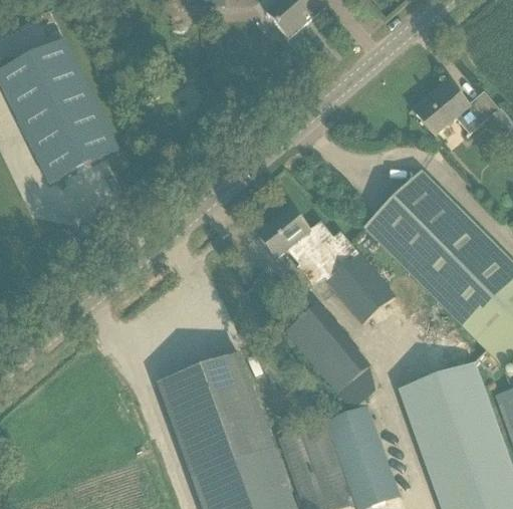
[(274,0),(269,4),(263,10),(286,37),(324,5),(319,0),(274,0)]
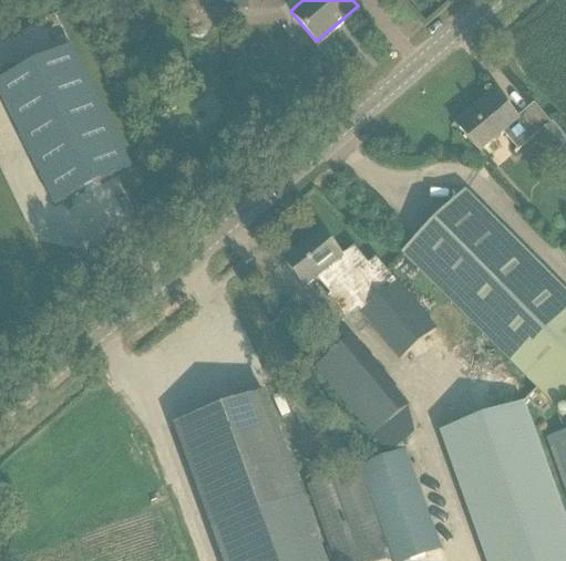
[(70,44),(0,78),(0,93),(54,204),(130,167),(70,44)]
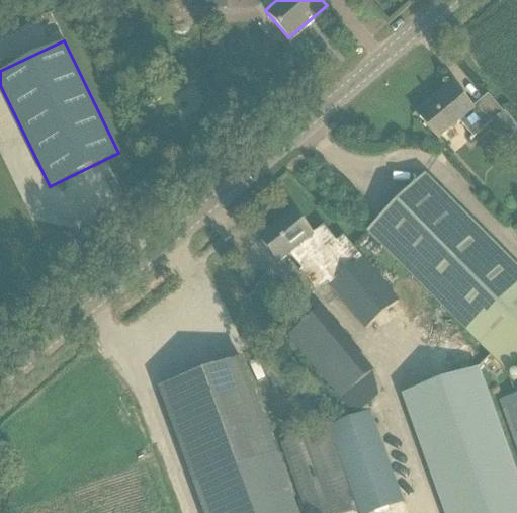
[(415,110),(436,136),(457,117),(471,135),(489,120),(511,147),(516,142),(516,123),(503,108),(502,109),(487,92),(470,105),(449,81),(415,110)]
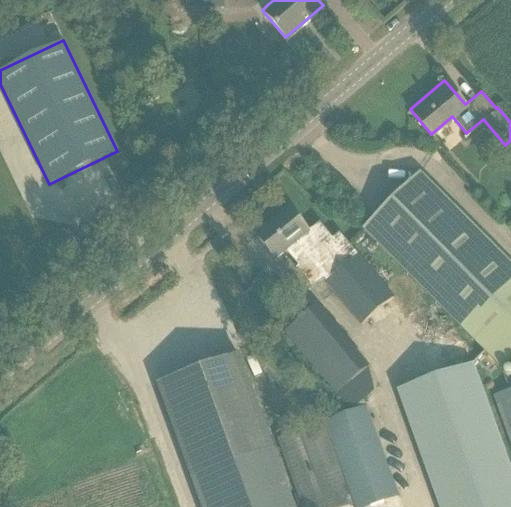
[(502,367),(510,357),(510,262),(419,169),(362,226),(502,367)]
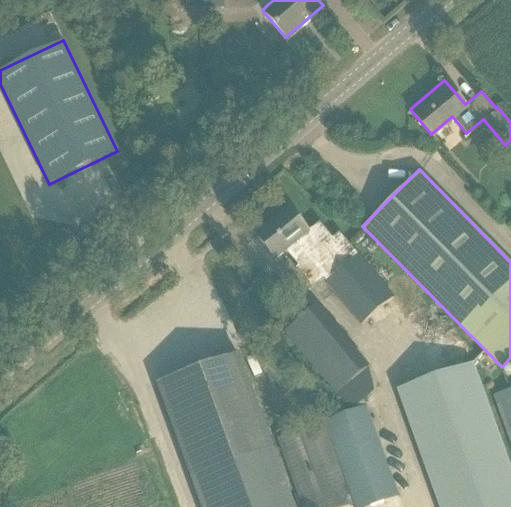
[(278,217),(256,235),(269,250),(274,257),(285,248),(290,254),(299,246),(307,256),(323,275),(360,321),(392,295),(356,252),(338,230),(331,236),(318,221),(306,230),(290,210),(279,219),(278,217)]
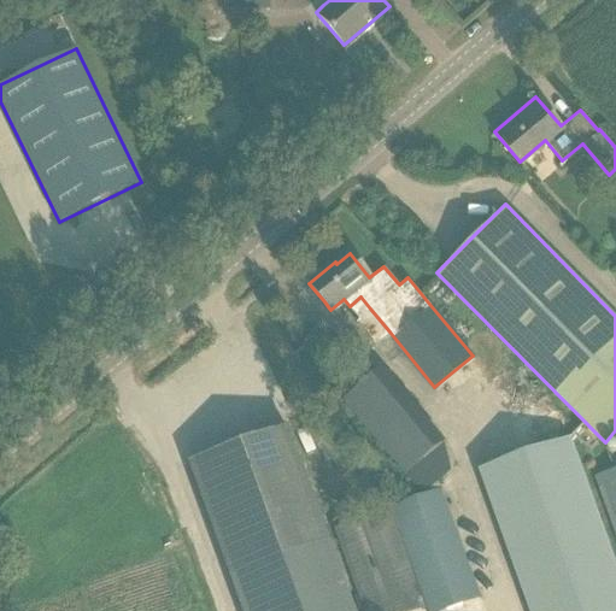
[(340,393),(405,470),(441,441),(377,363),(340,393)]
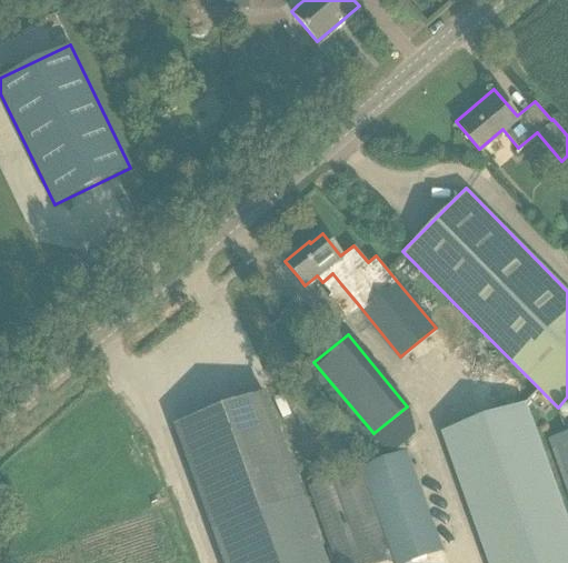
[(263,390),(177,421),(216,529),(228,562),(325,562),(302,496),(263,390)]
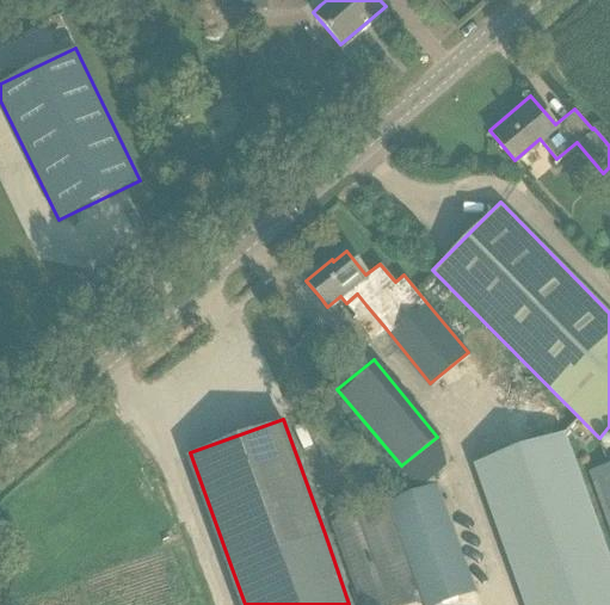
[(609,604),(609,559),(566,425),(473,458),(524,604),(609,604)]
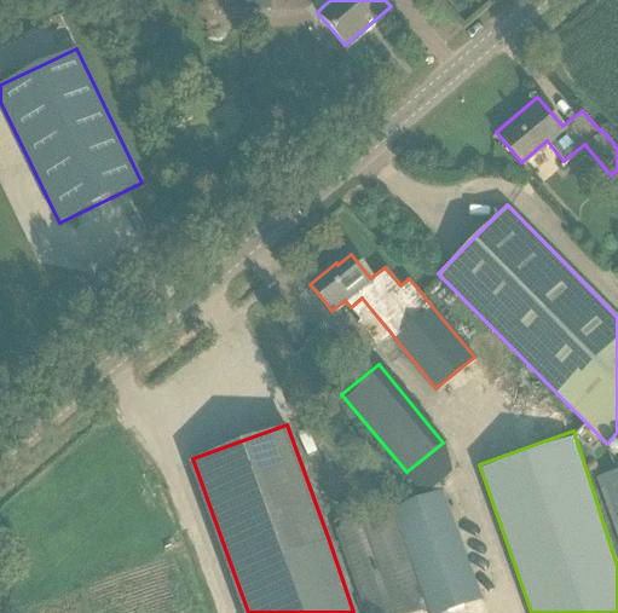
[(617,467),(596,475),(617,536),(617,467)]
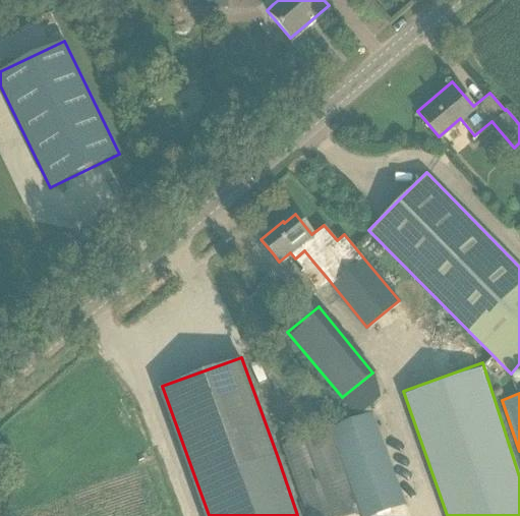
[(366,515),(404,503),(370,410),(356,415),(280,444),(305,515),(343,515),(358,511),(359,515),(366,515)]
